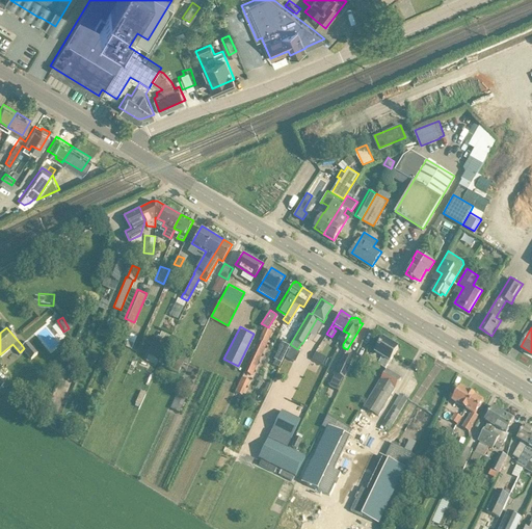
[(168,340),(158,335),(148,353),(159,359),(168,340)]
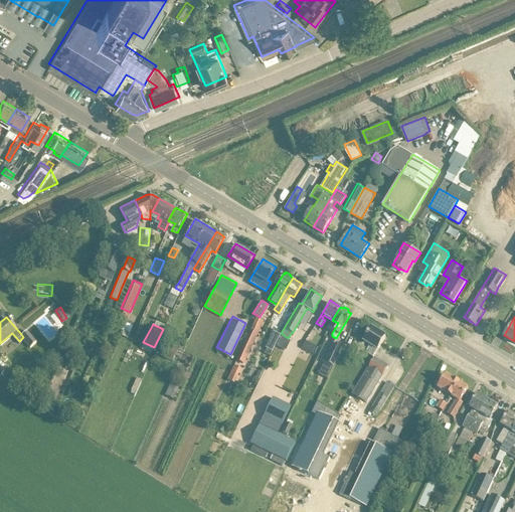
[(373,355),(385,334),(371,326),(363,339),(370,343),(366,351),(373,355)]
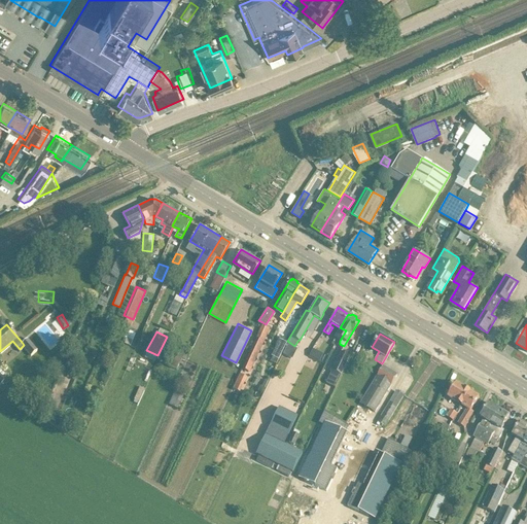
[(22,342),(24,345),(31,354),(37,348),(27,337),(22,342)]
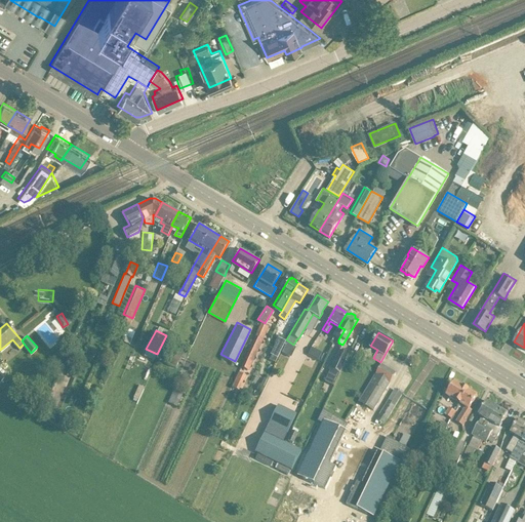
[(254,335),(241,365),(249,369),(263,339),(254,335)]
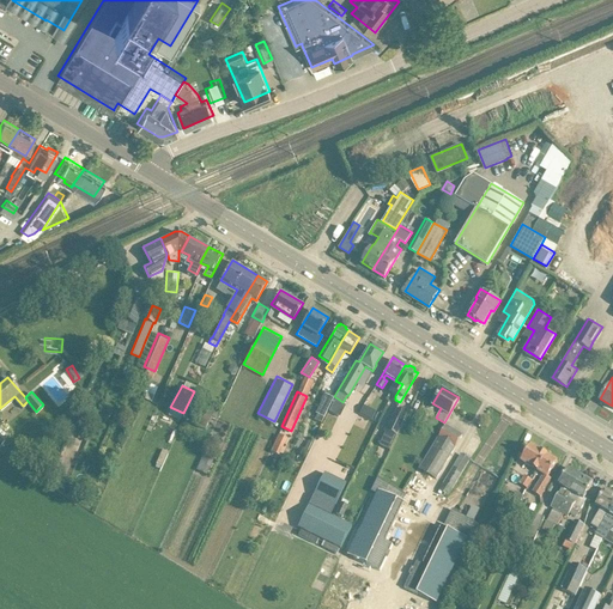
[(333,395),(325,391),(316,412),(325,415),(333,395)]
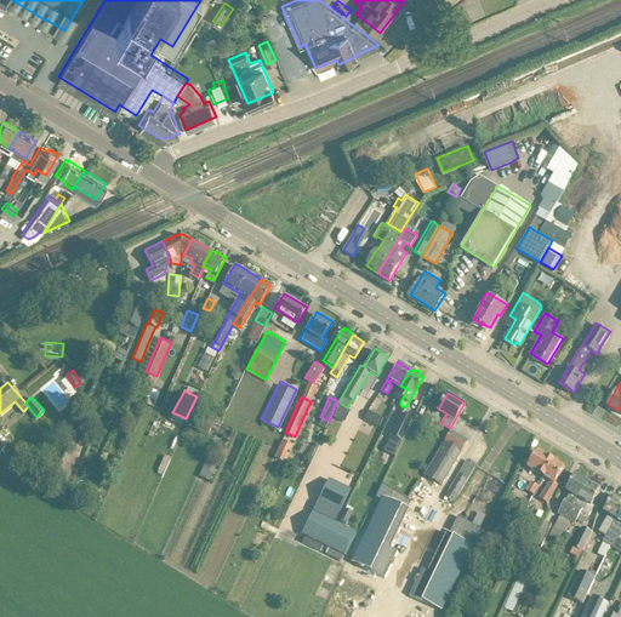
[(339,403),(334,412),(342,417),(347,407),(339,403)]
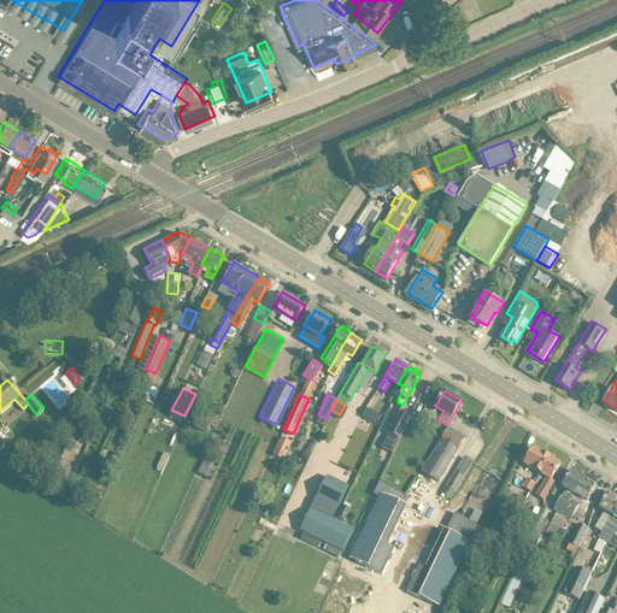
[(399,410),(388,431),(399,436),(410,414),(399,410)]
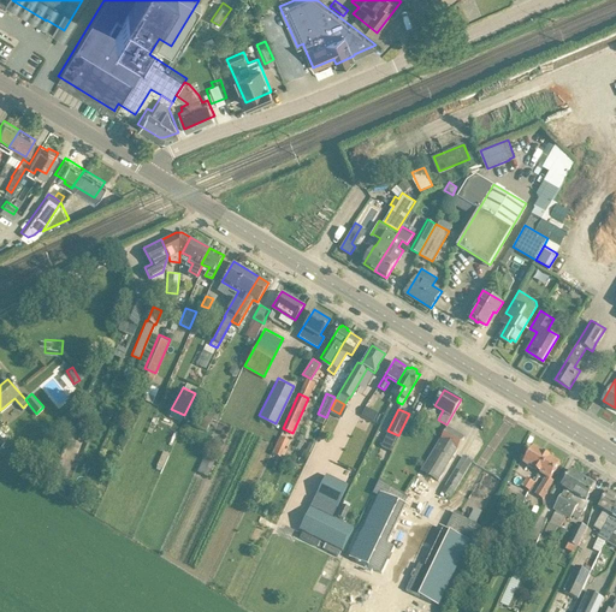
[(150,426),(143,443),(158,449),(165,432),(150,426)]
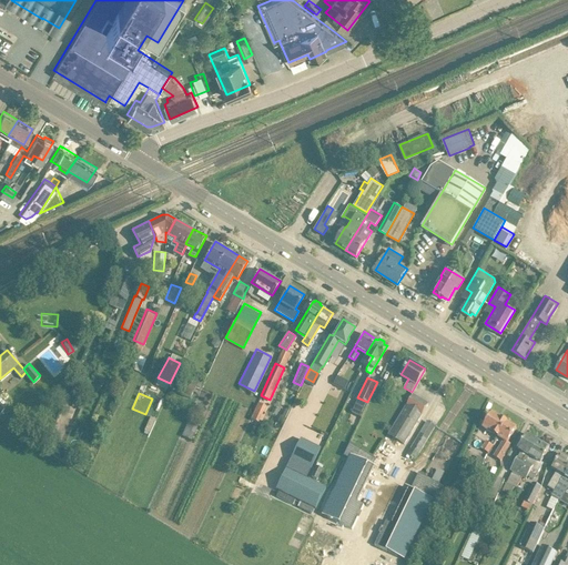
[(495,433),(505,417),(492,411),(483,426),(495,433)]
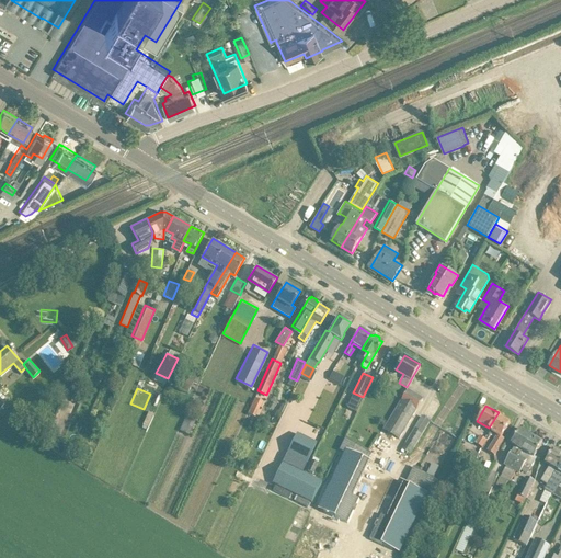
[(187,411),(179,429),(190,433),(197,416),(187,411)]
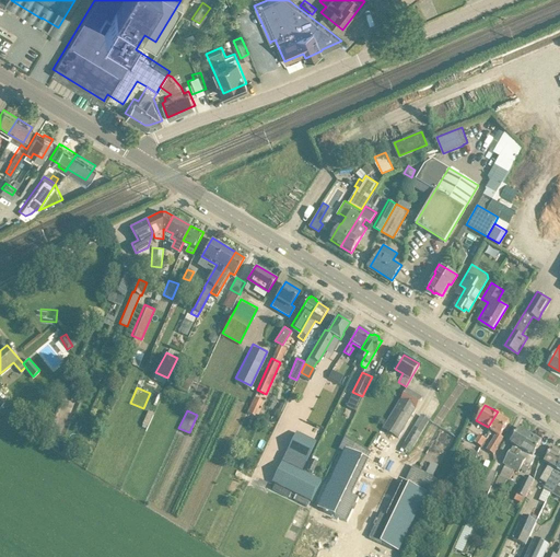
[(500,433),(510,419),(498,412),(488,427),(496,432),(486,448),(493,452),(503,436),(500,433)]
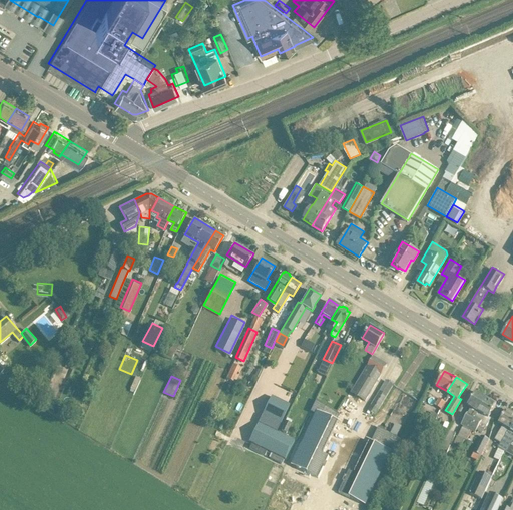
[(379,407),(393,383),(386,379),(371,403),(379,407)]
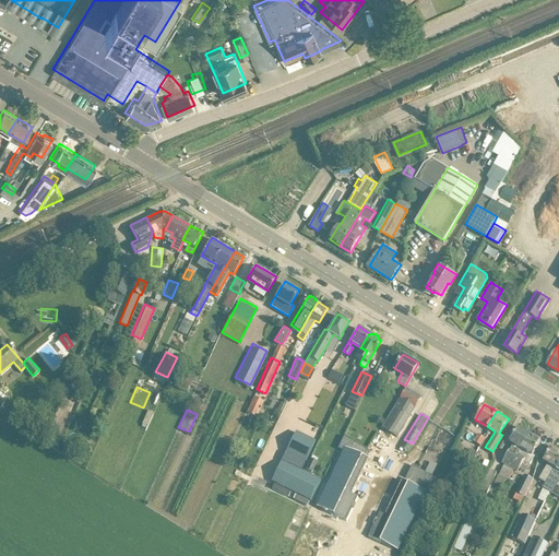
[(502,460),(510,465),(530,432),(519,425),(510,440),(513,442),(502,460)]
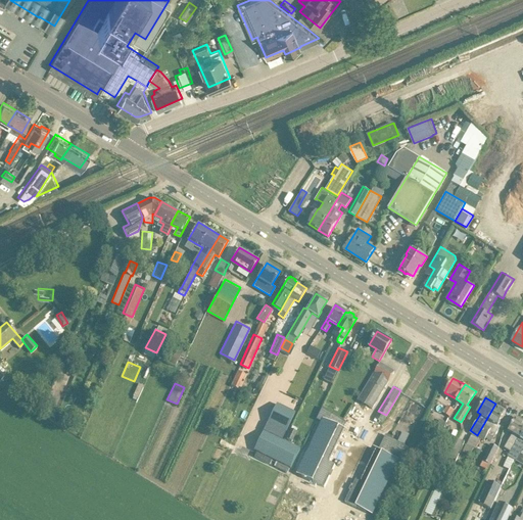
[(277,402),(268,420),(286,429),(295,411),(277,402)]
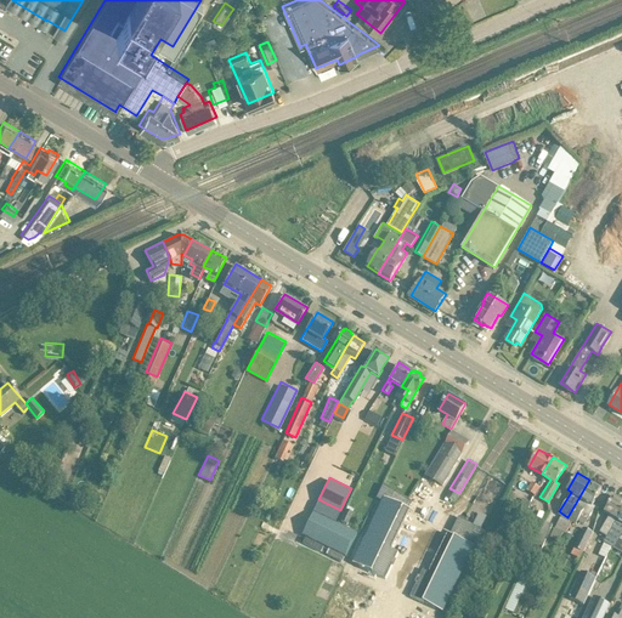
[(490,483),(497,487),(501,481),(493,477),(490,483)]
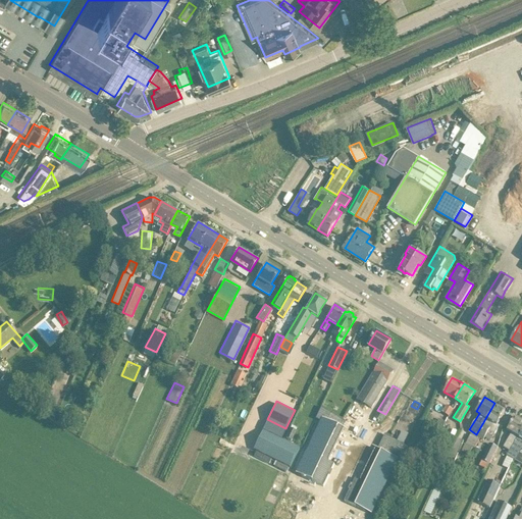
[(476,434),(483,438),(489,427),(494,430),(499,424),(497,423),(505,409),(494,403),(476,434)]
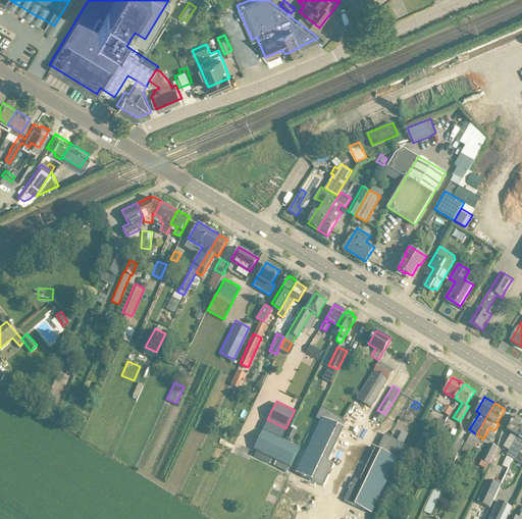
[(453,407),(447,404),(442,410),(449,414),(453,407)]
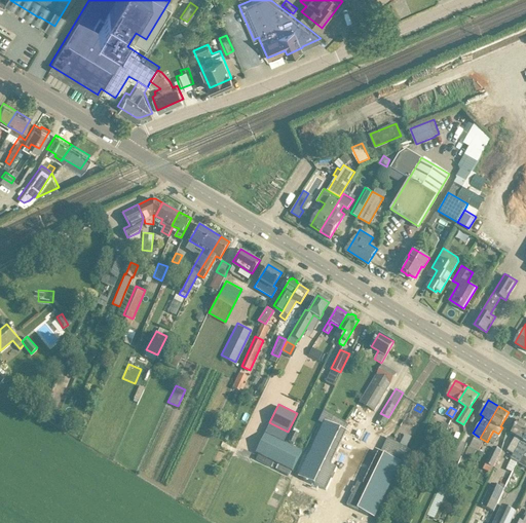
[(83,410),(81,419),(87,420),(89,412),(83,410)]
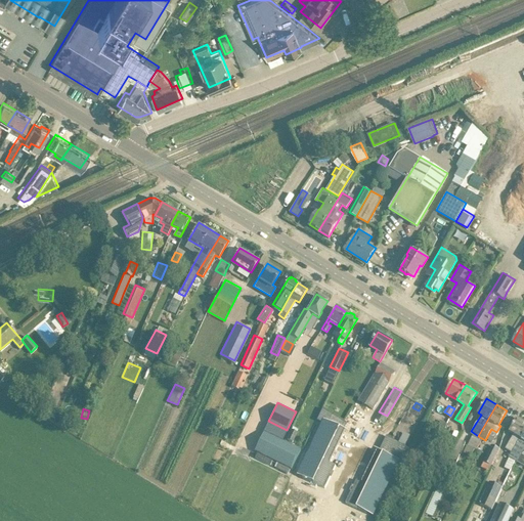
[(62,415),(58,423),(67,427),(71,419),(62,415)]
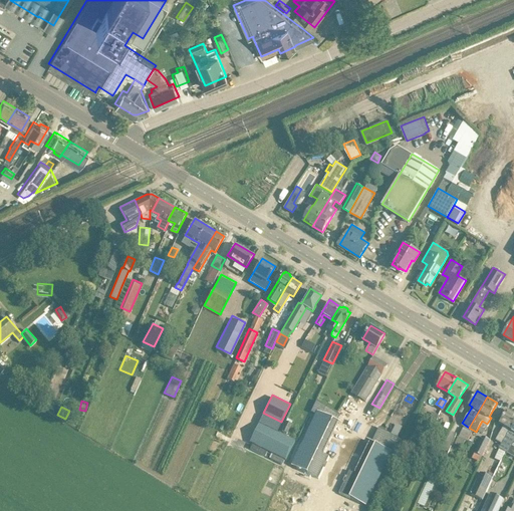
[(318,408),(292,464),(319,477),(330,454),(324,452),(340,419),(318,408)]
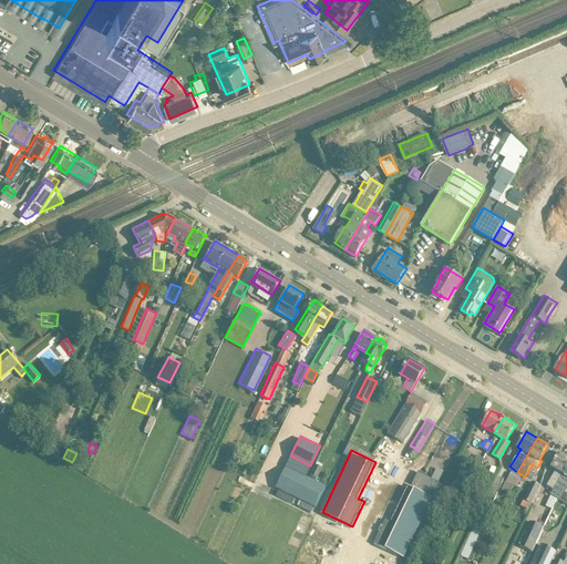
[(550,467),(555,469),(546,484),(553,488),(558,479),(566,463),(566,454),(559,451),(550,467)]
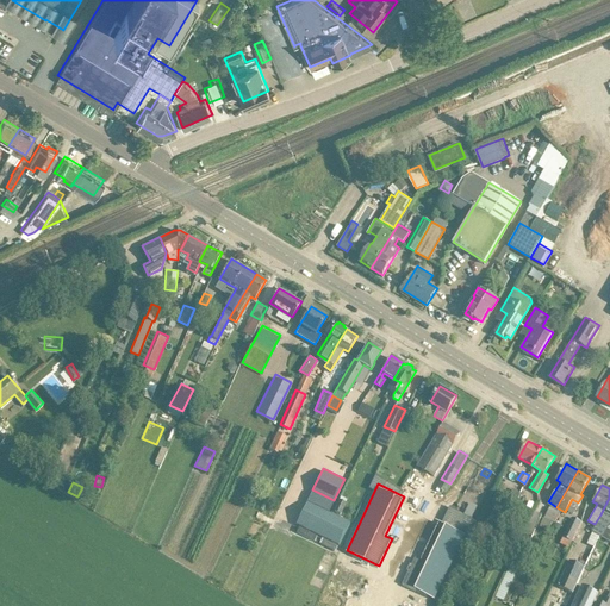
[(514,487),(504,507),(511,511),(520,491),(514,487)]
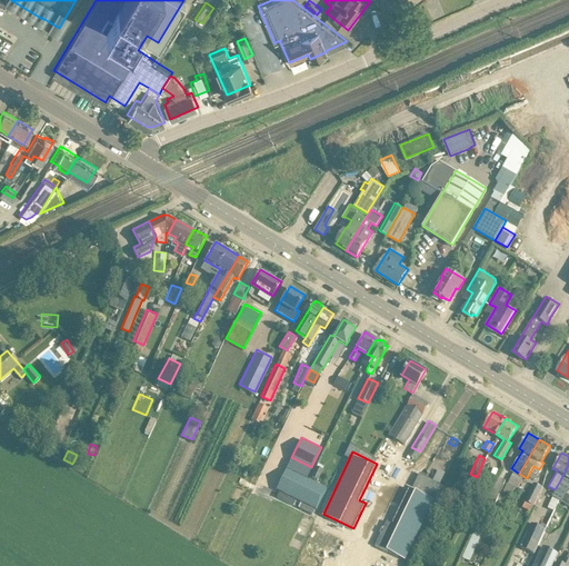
[(568,465),(560,480),(555,489),(552,494),(561,498),(568,484),(568,465)]
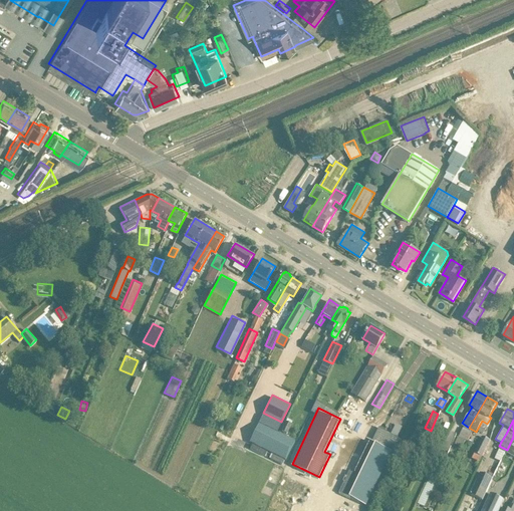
[(258,422),(249,440),(286,458),(294,440),(258,422)]
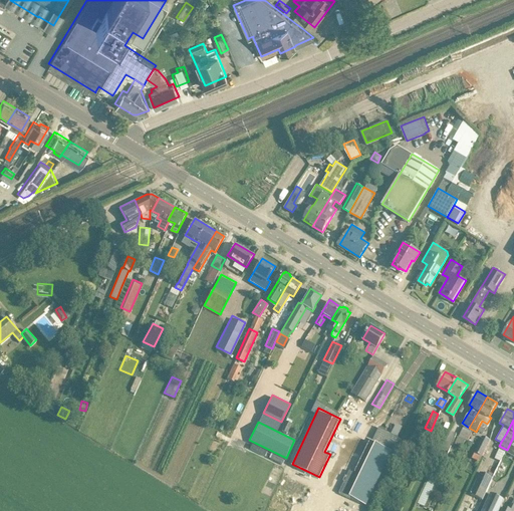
[(457,433),(450,430),(441,450),(448,453),(457,433)]
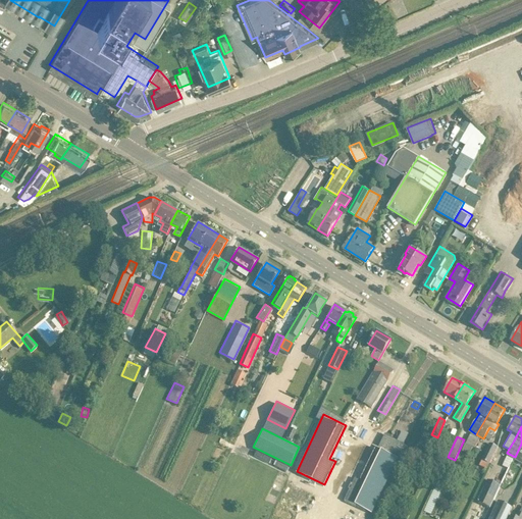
[(497,446),(489,442),(481,457),(488,461),(497,446)]
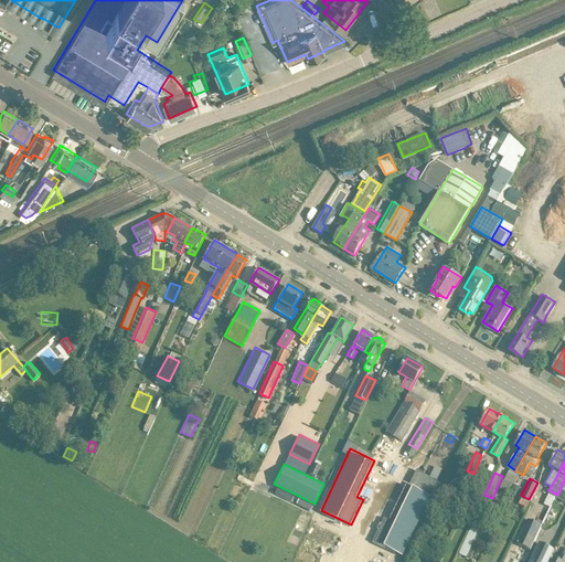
[(384,515),(372,540),(403,554),(432,492),(407,481),(390,518),(384,515)]
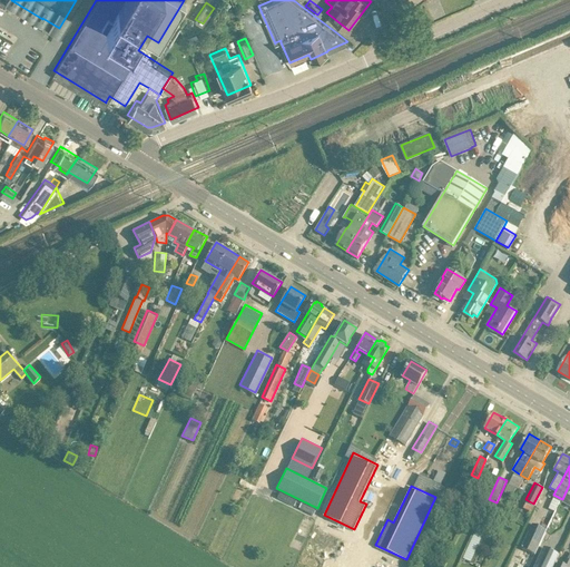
[(546,515),(541,526),(547,528),(551,518),(546,515)]
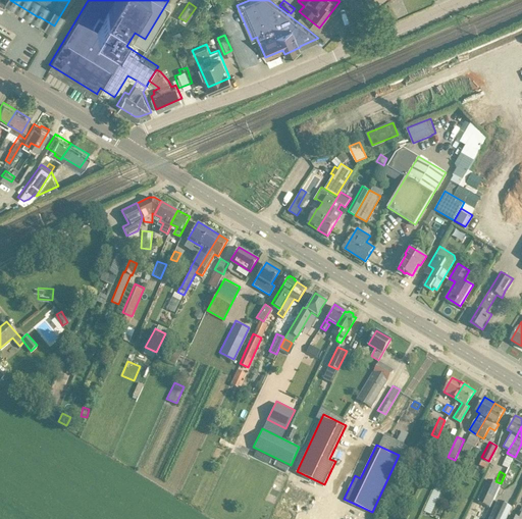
[(496,481),(489,478),(478,502),(491,507),(502,484),(501,483),(496,481)]
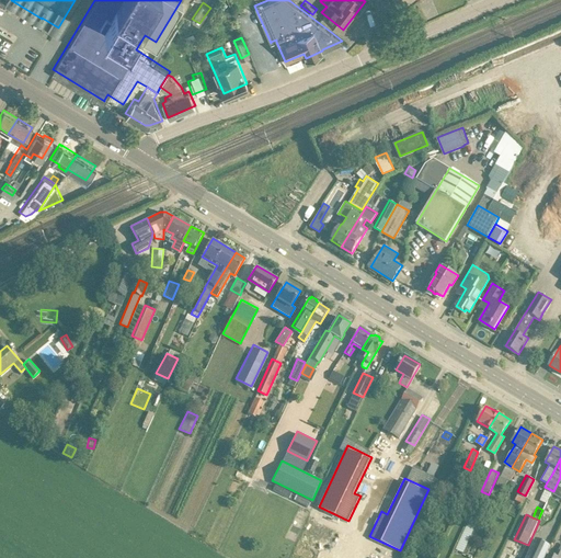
[(465,550),(473,527),(466,525),(457,548),(465,550)]
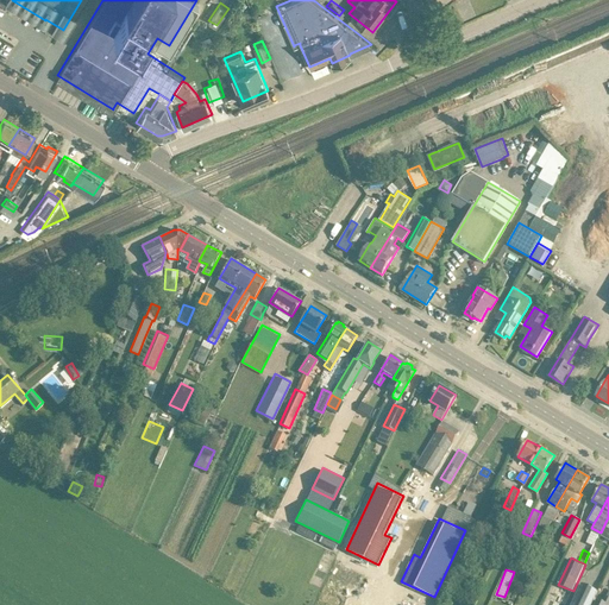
[(570,604),(589,604),(596,591),(581,584),(570,604)]
